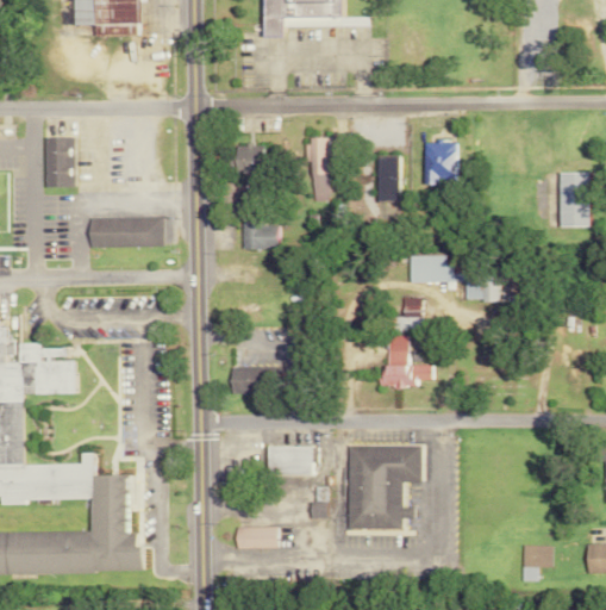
[(139,35),(139,0),(72,0),(72,25),(93,25),(93,35),(139,35)]
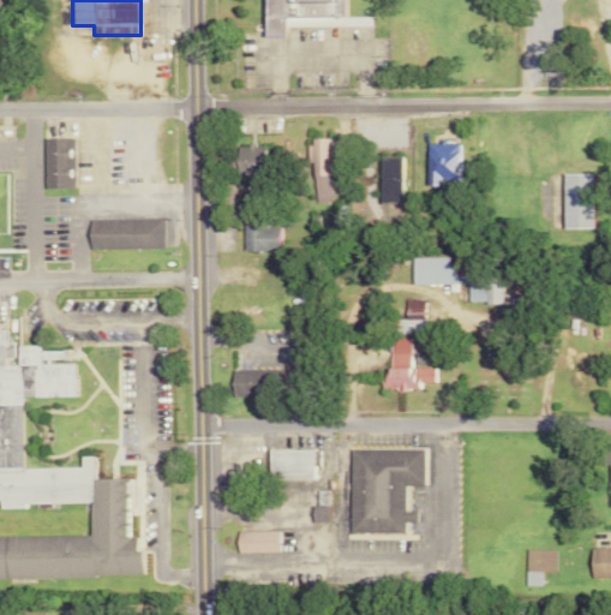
[(265,0),(268,36),(287,36),(287,27),(373,25),(373,16),(345,17),(345,0),(265,0)]
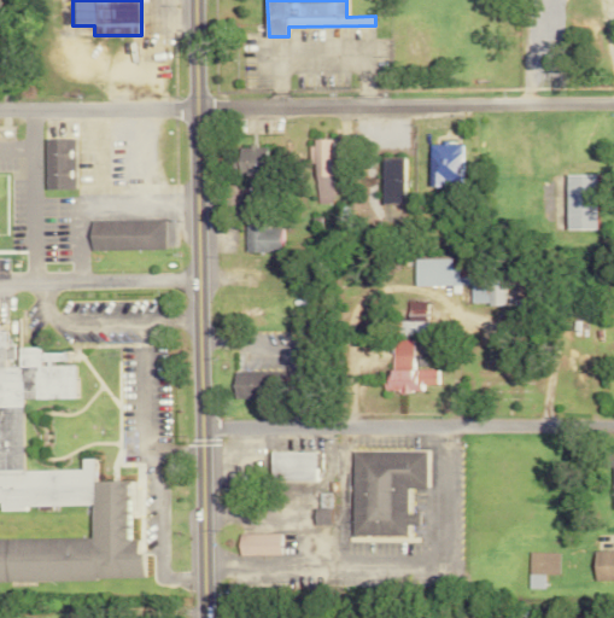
[(75,139),(45,139),(44,190),(74,190),(75,139)]
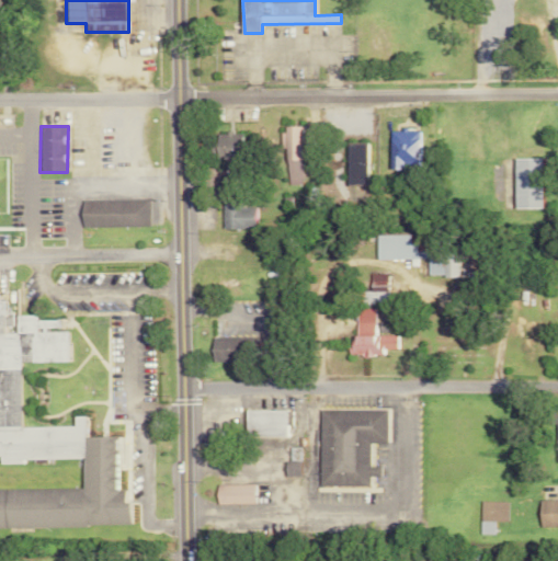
[(304,126),(288,126),(291,185),(306,184),(304,126)]
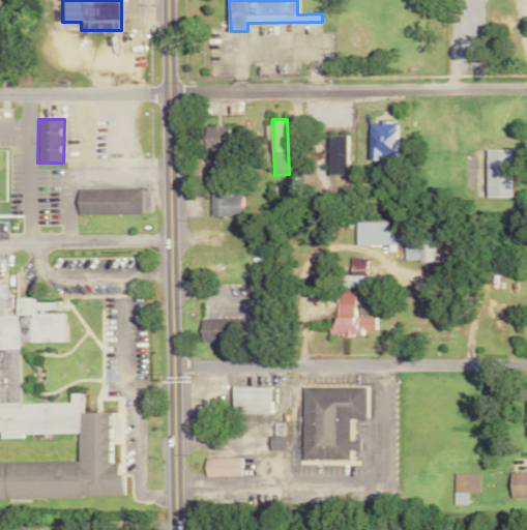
[(371,122),(370,159),(398,160),(400,123),(371,122)]
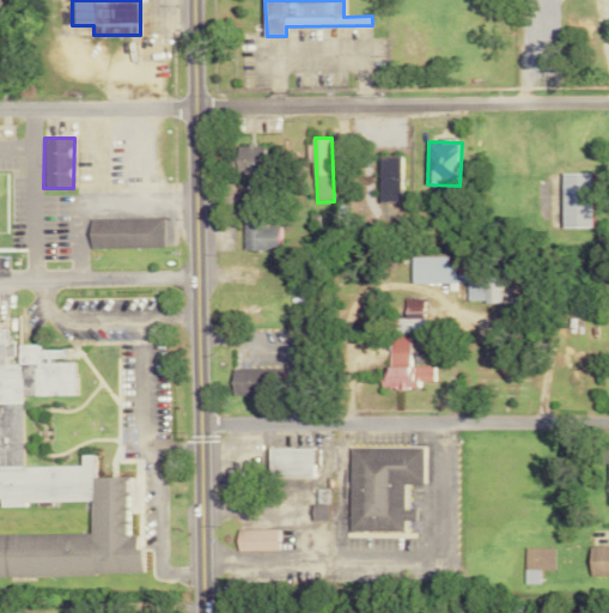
[(267,146),(233,145),(232,174),(266,175),(267,146)]
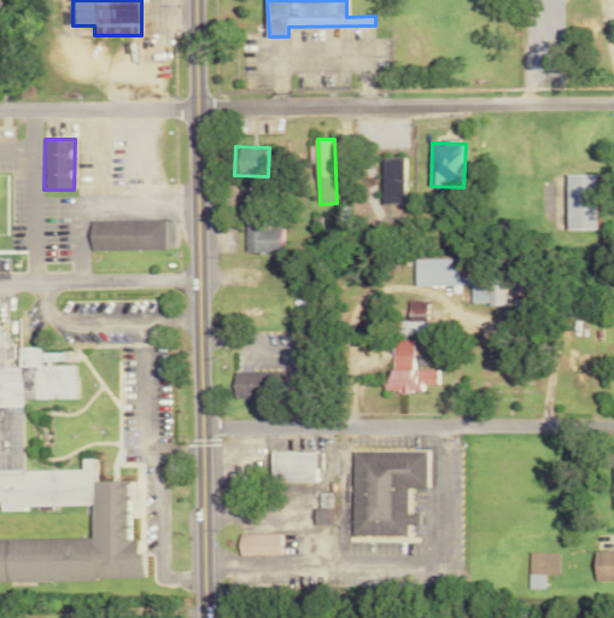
[(385,158),(385,203),(408,203),(408,158),(385,158)]
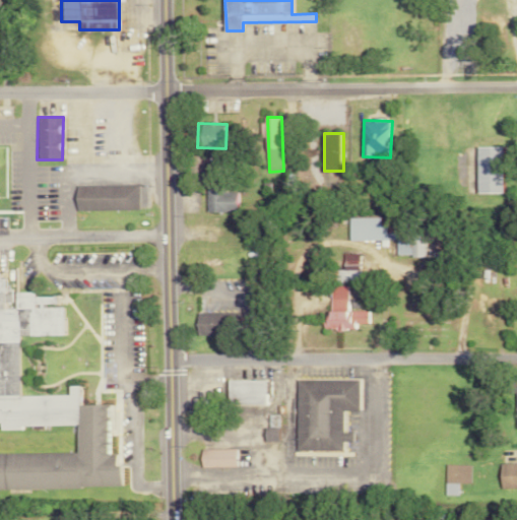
[(476,147),(478,194),(504,193),(502,146),(476,147)]
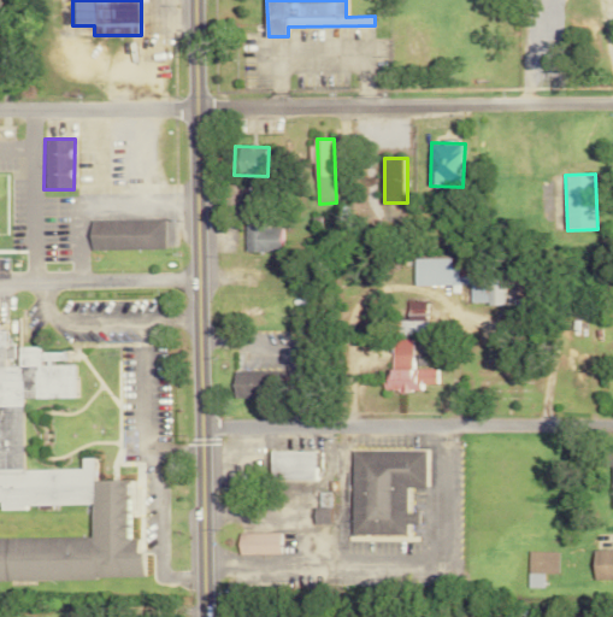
[(165,219),(89,221),(90,251),(166,250),(165,219)]
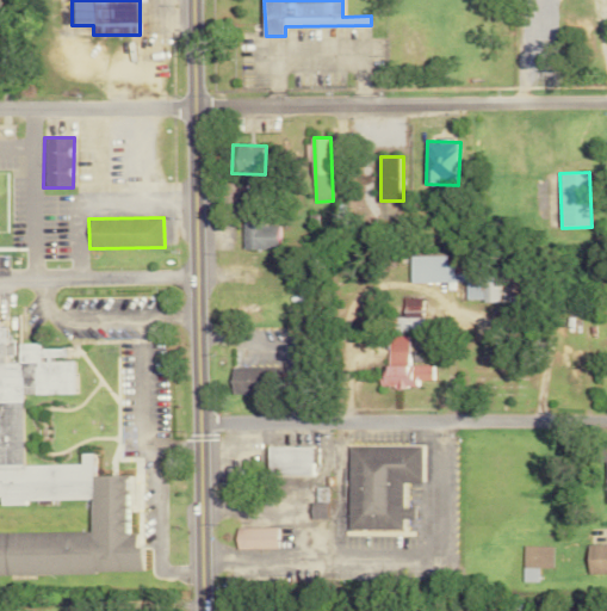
[(282,222),(245,223),(246,250),(283,248),(282,222)]
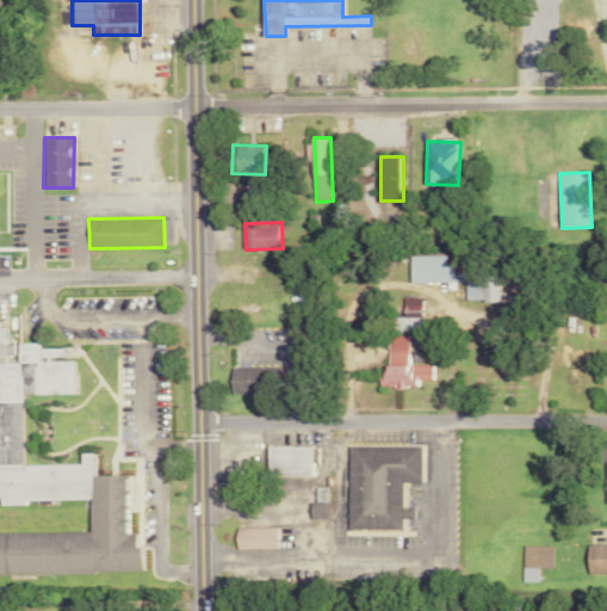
[(468,283),(468,301),(499,301),(500,270),(468,270),(468,257),(413,255),(413,283),(468,283)]
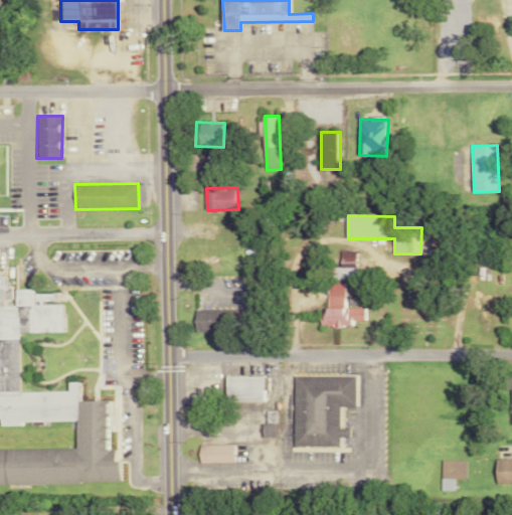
[(359,251),(342,251),(342,267),(336,267),(335,280),(358,280),(359,251)]
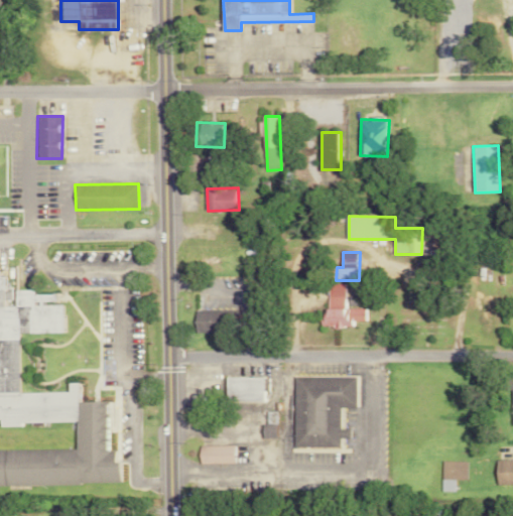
[(0,347),(2,426),(20,426),(20,423),(77,421),(78,448),(0,450),(0,468),(0,486),(121,483),(121,463),(116,463),(116,449),(107,449),(106,401),(78,402),(78,383),(68,383),(68,392),(19,393),(18,334),(61,333),(60,293),(32,294),(32,289),(15,289),(15,267),(0,266),(0,347)]
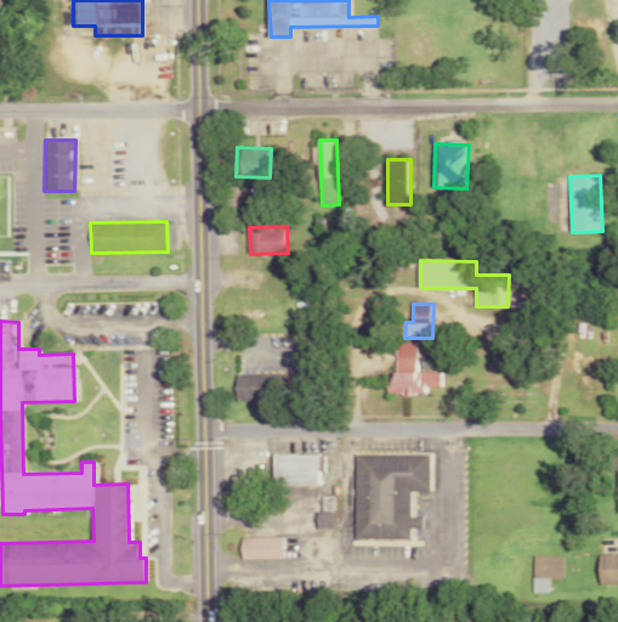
[(443,373),(419,373),(419,341),(395,341),(395,395),(425,395),(425,388),(442,388),(443,373)]
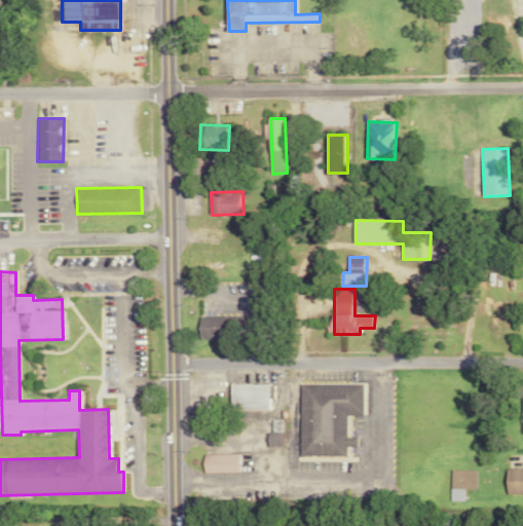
[(230,339),(230,316),(200,315),(199,338),(230,339)]
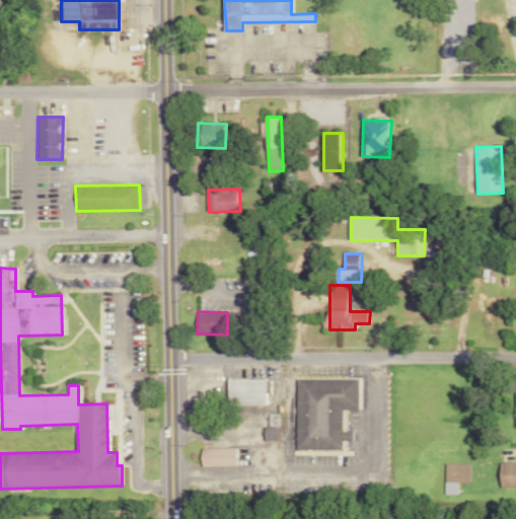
[(265,403),(265,393),(272,393),(272,378),(227,379),(227,404),(265,403)]
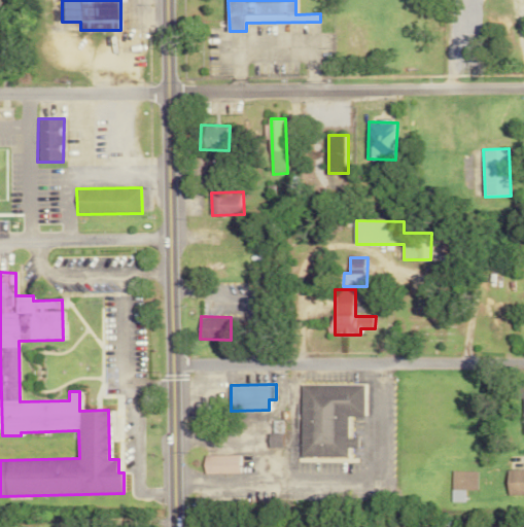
[(365,385),(301,385),(301,456),(346,456),(346,448),(359,448),(359,437),(349,437),(349,417),(365,417),(365,385)]
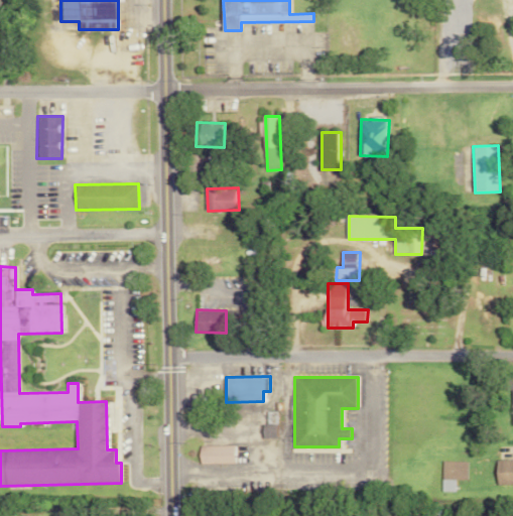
[(236,463),(235,444),(200,446),(200,464),(236,463)]
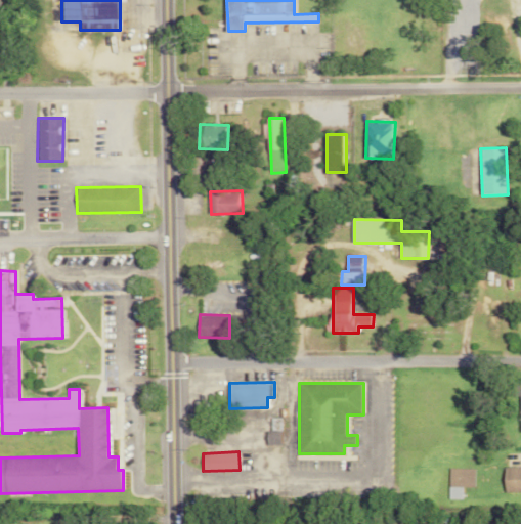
[(520,466),(505,468),(506,493),(520,492),(520,466)]
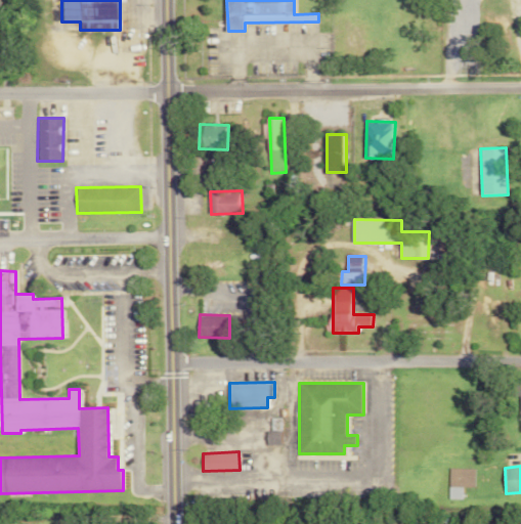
[(476,468),(449,469),(450,499),(464,499),(464,487),(476,487),(476,468)]
